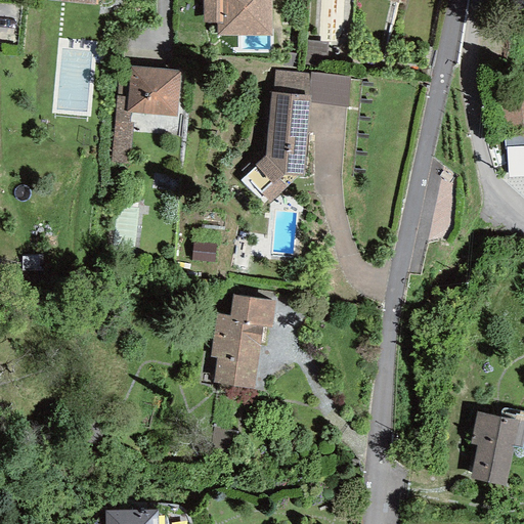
[(203,0),(204,22),(217,22),(217,35),(270,35),(269,0),(203,0)]
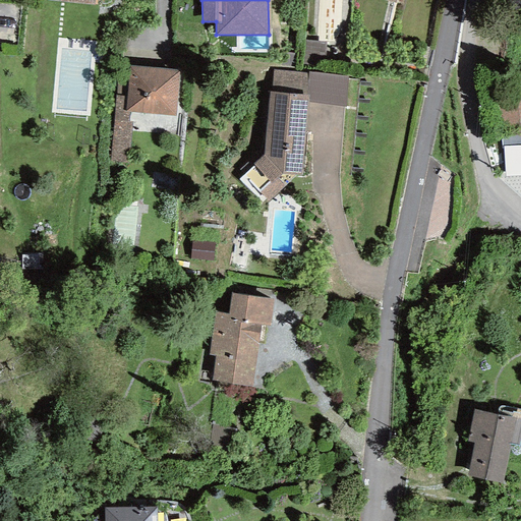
[(323,65),(326,44),(306,41),(304,63),(323,65)]
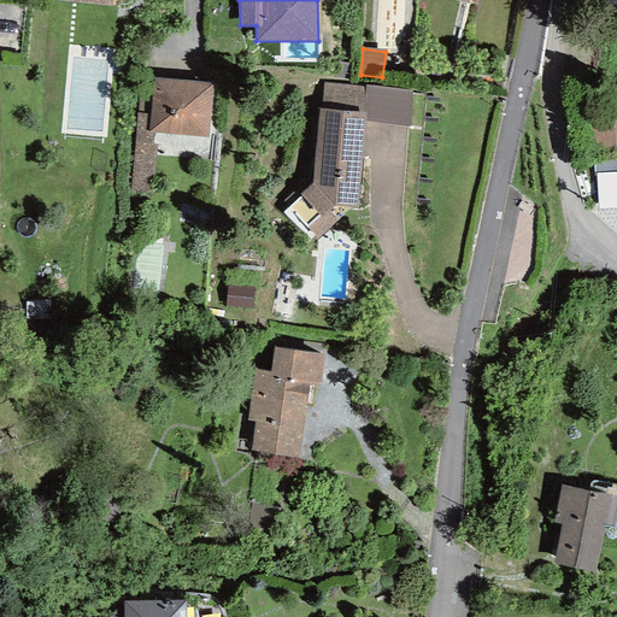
[(212,83),(152,78),(148,115),(147,133),(153,134),(207,139),(212,83)]
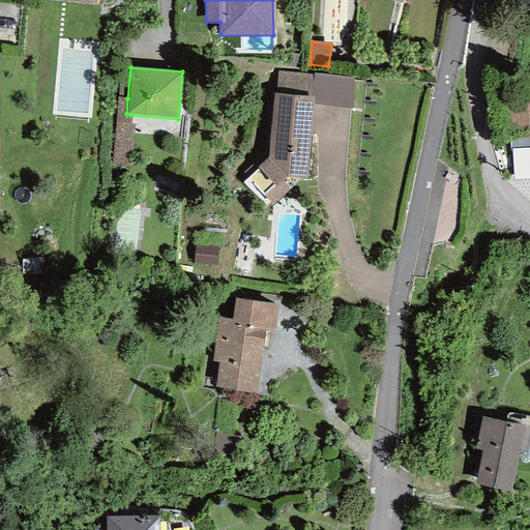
[(314,74),(278,71),(276,93),(312,96),(314,74)]
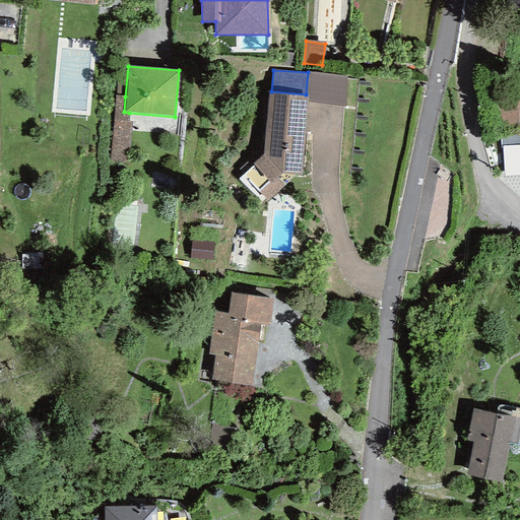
[(307,102),(345,107),(347,76),(308,72),(306,94),(308,94),(307,102)]
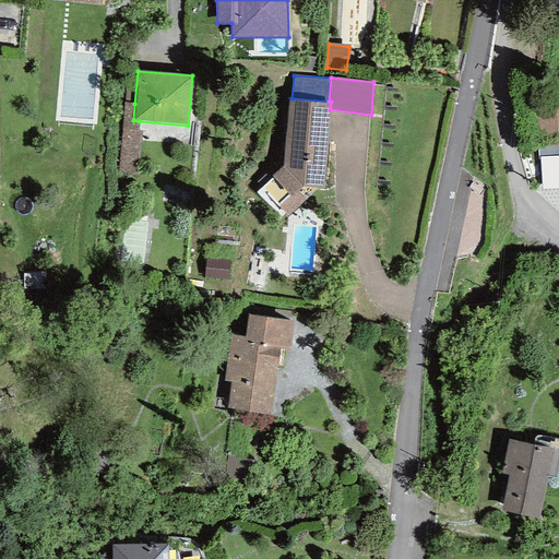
[(330,109),(331,102),(329,102),(292,98),(289,98),(283,166),(272,176),(273,178),(257,193),(284,221),(318,188),(324,188),(330,109)]
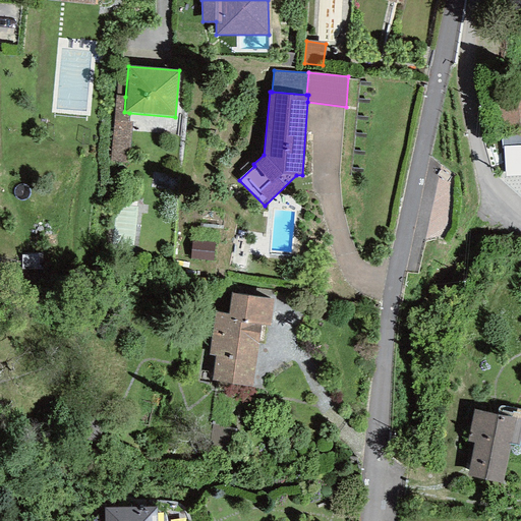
[(500,134),(520,130),(520,93),(495,96),(500,134)]
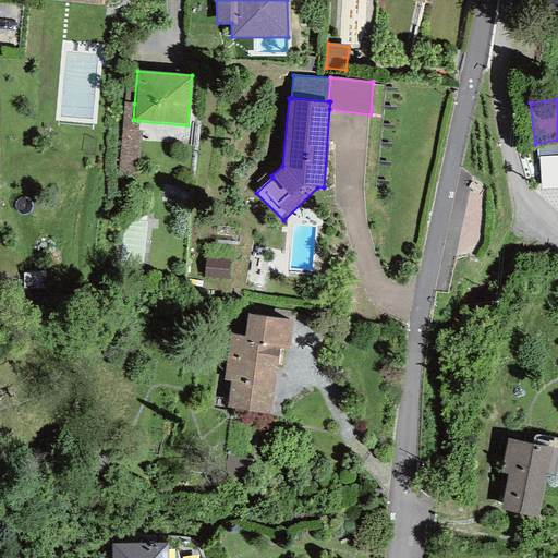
[(118,173),(137,176),(142,131),(137,130),(138,121),(133,120),(134,104),(124,104),(118,173)]
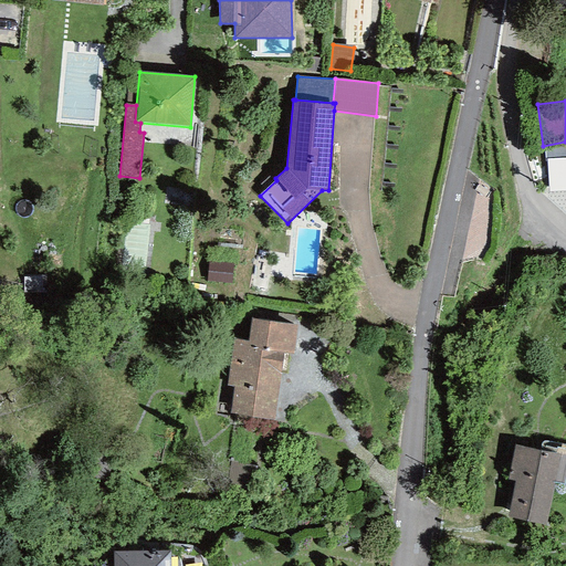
[(565,146),(544,148),(545,161),(547,161),(547,159),(565,157),(565,146)]
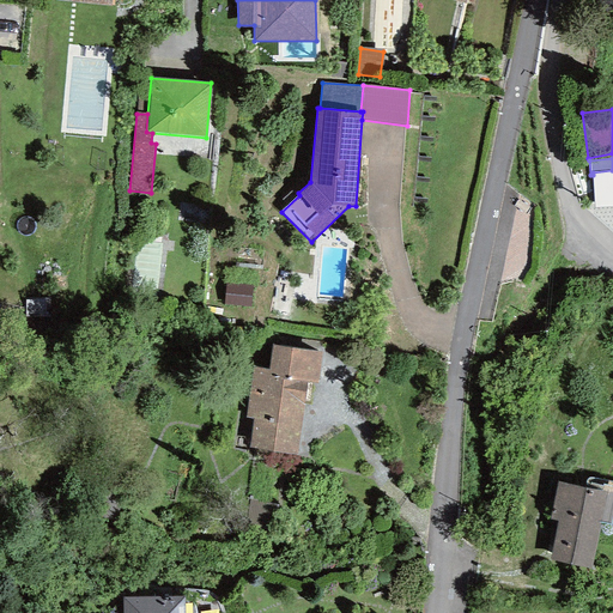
[(594,208),(612,206),(612,170),(593,173),(593,175),(594,208)]
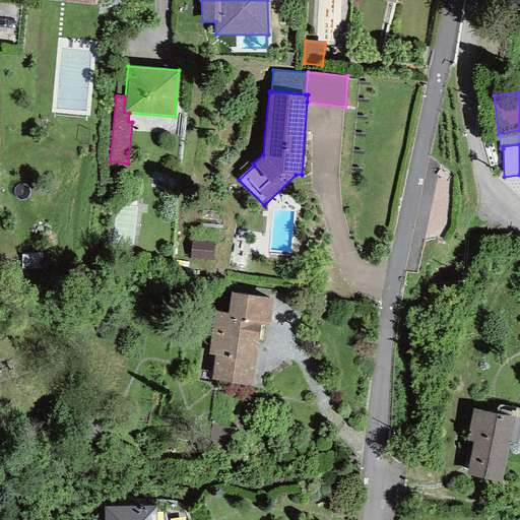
[(213,241),(191,239),(189,259),(212,260),(213,241)]
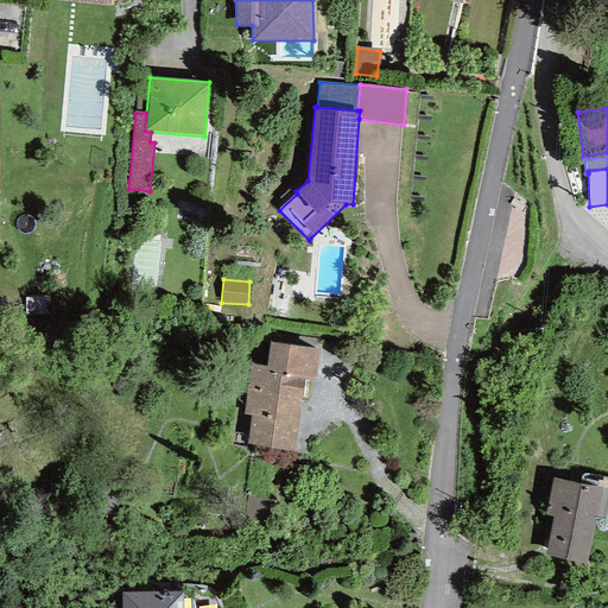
[(251,417),(247,444),(295,451),(304,380),(316,381),(321,348),(268,341),(265,365),(249,363),(242,416),(251,417)]
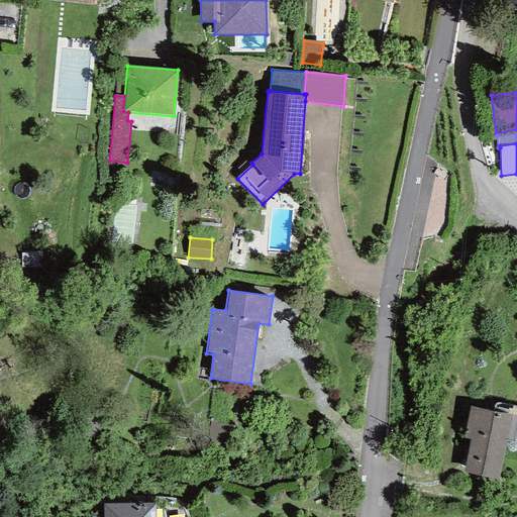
[(470,440),(463,473),(498,480),(506,441),(515,443),(515,441),(516,441),(516,406),(501,403),(497,403),(495,406),(494,408),(494,412),(471,407),(463,439),(470,440)]
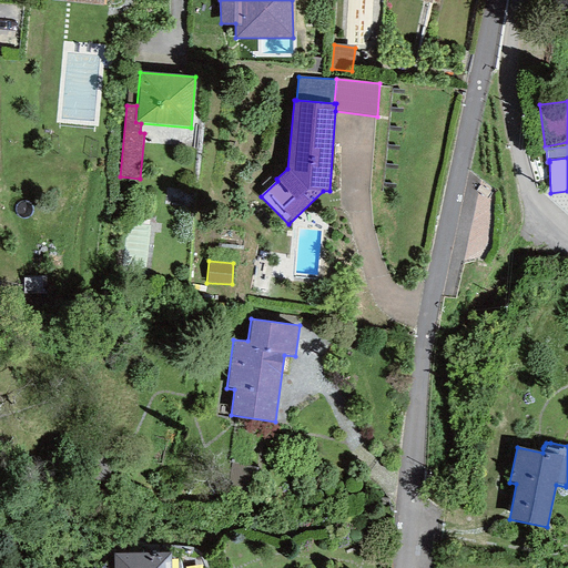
[(170,567),(170,554),(113,554),(113,567),(170,567)]
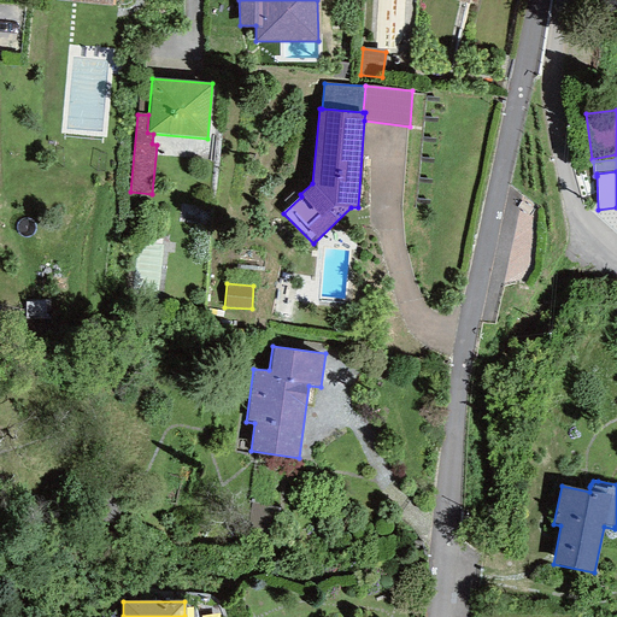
All buildings are outlined.
